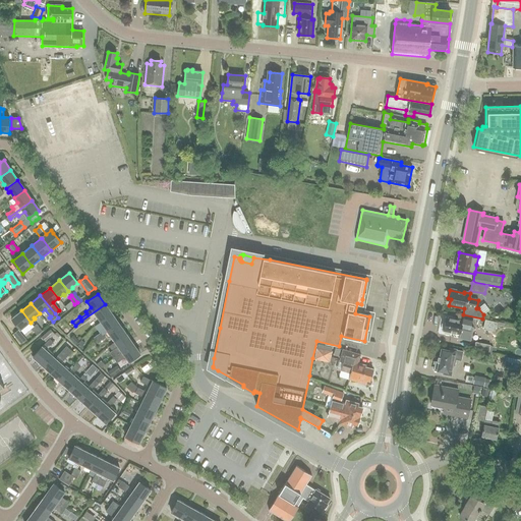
[(97,315),(101,322),(112,314),(105,304),(81,321),(83,323),(91,317),(92,320),(97,315)]
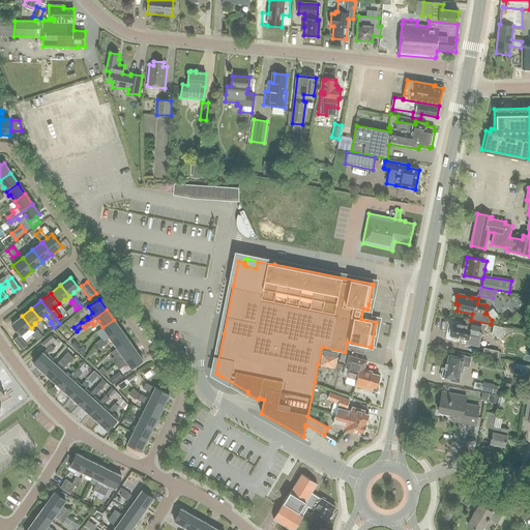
[(27,331),(31,328),(22,316),(11,324),(21,334),(27,330),(27,331)]
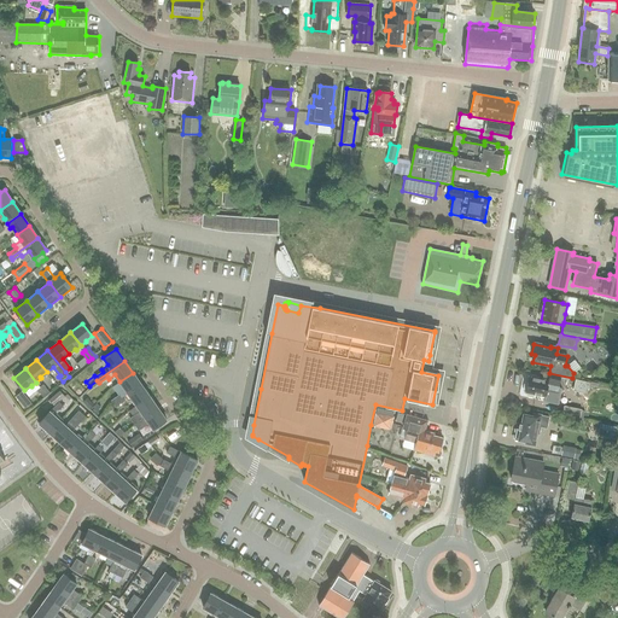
[(123,389),(127,395),(141,384),(133,373),(120,382),(124,389),(123,389)]
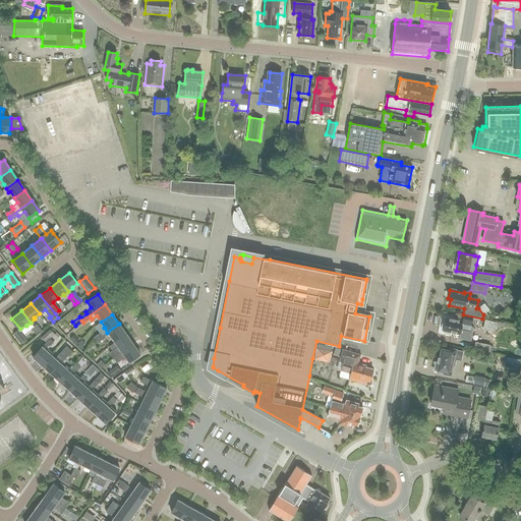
[(445,317),(443,331),(444,332),(445,333),(449,334),(450,333),(460,335),(459,338),(470,341),(473,327),(471,327),(473,319),(463,316),(462,321),(445,317)]
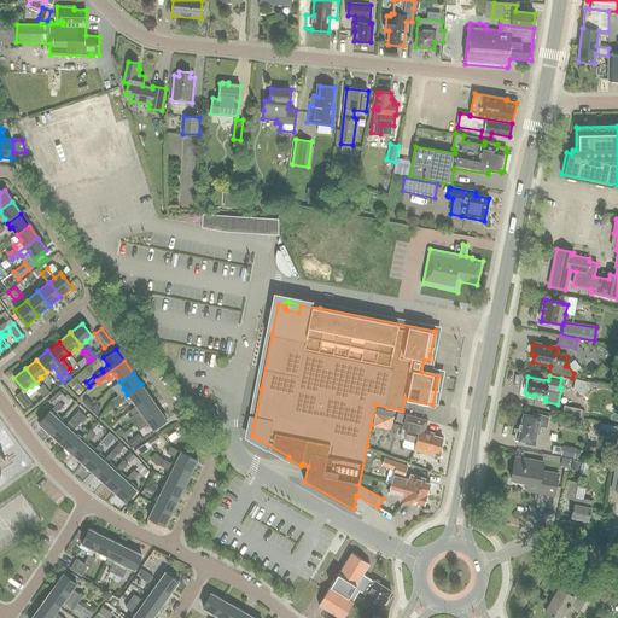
[(584,395),(587,383),(570,379),(566,391),(584,395)]
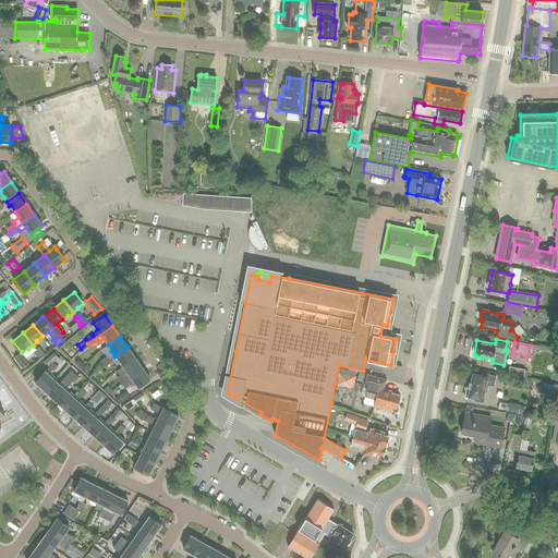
[(39,347),(37,349),(43,358),(46,355),(39,347)]
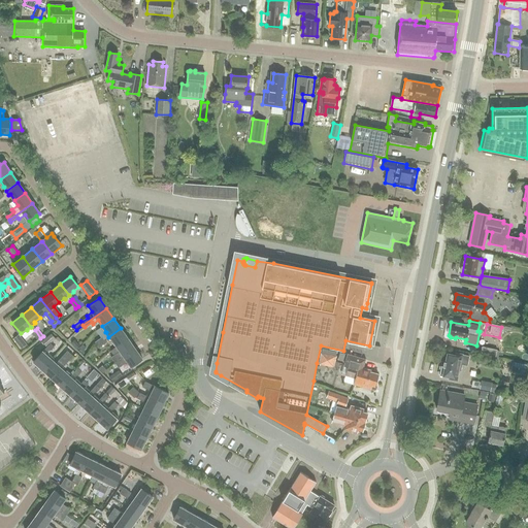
[(112,340),(117,347),(128,338),(121,328),(108,337),(111,341),(112,340)]
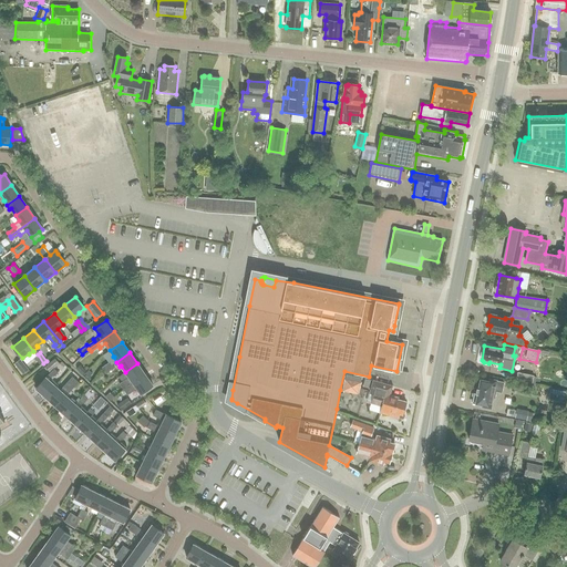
[(43,363),(38,354),(34,357),(40,366),(43,363)]
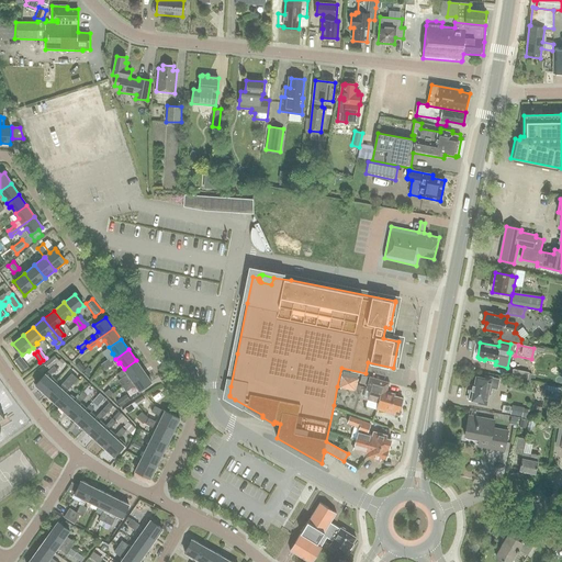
[(55,355),(44,363),(48,369),(59,360),(55,355)]
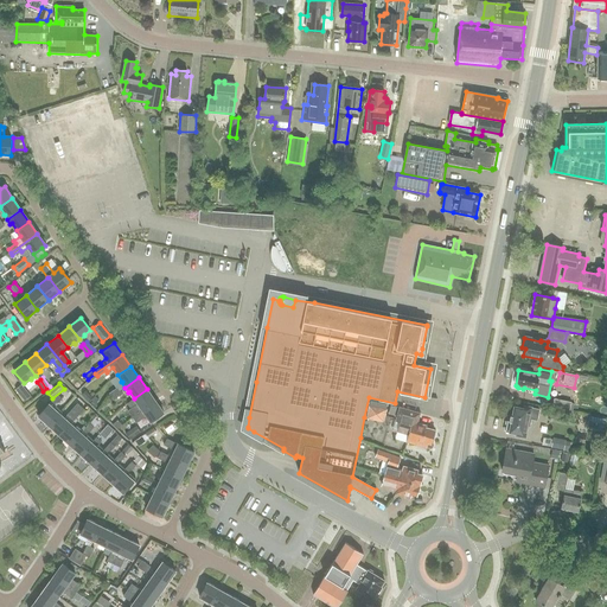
[(21,385),(16,390),(25,401),(30,396),(21,385)]
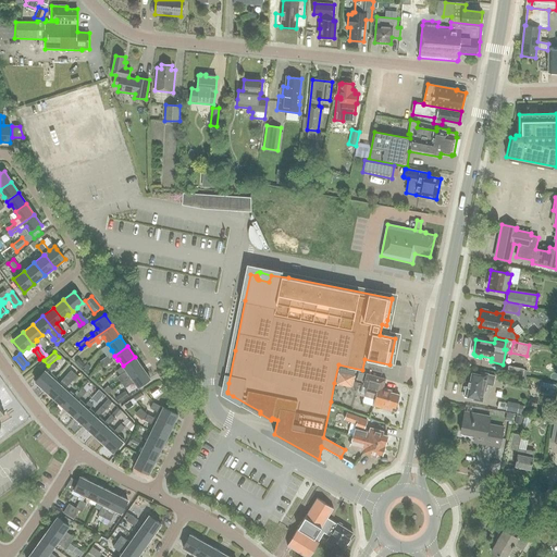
[(135,357),(123,366),(126,370),(118,376),(122,383),(143,368),(135,357)]
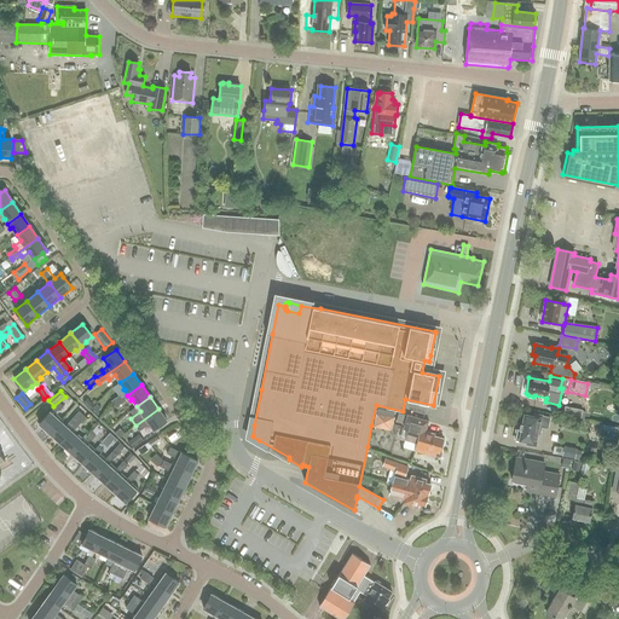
[(84,403),(90,409),(94,404),(87,398),(84,403)]
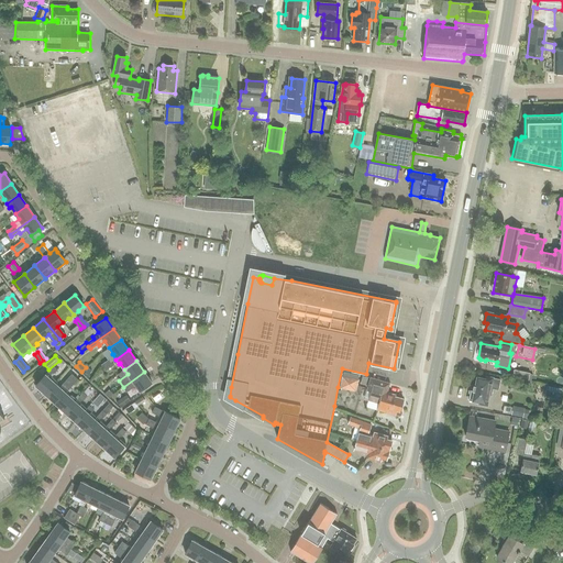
[(45,395),(57,382),(53,377),(58,371),(54,366),(46,375),(35,386),(45,395)]
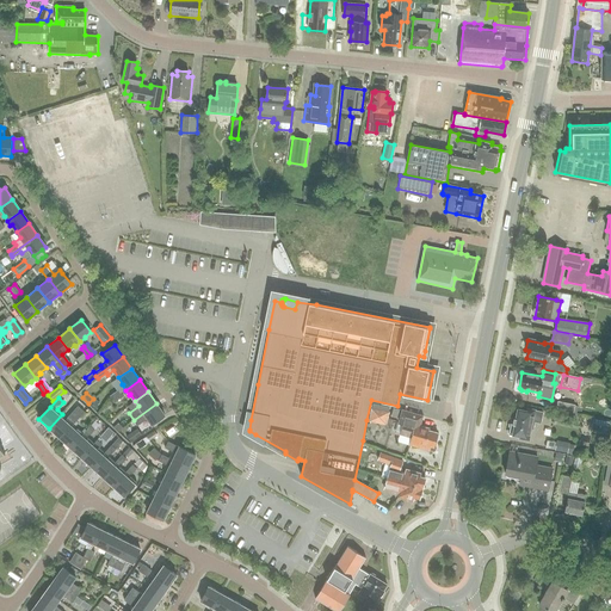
[(557,401),(556,409),(580,414),(582,408),(575,406),(575,405),(557,401)]
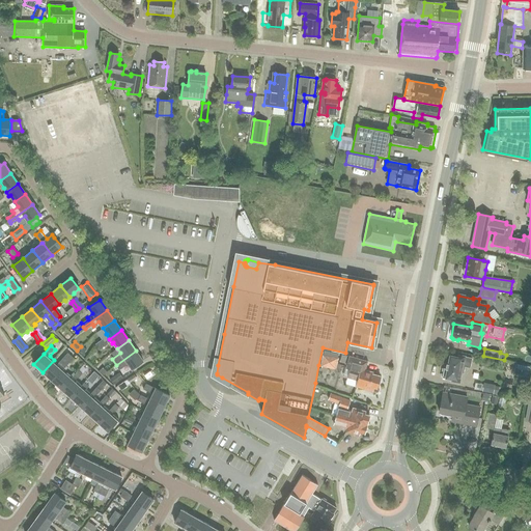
[(143,361),(136,351),(116,365),(119,369),(128,364),(132,369),(143,361)]
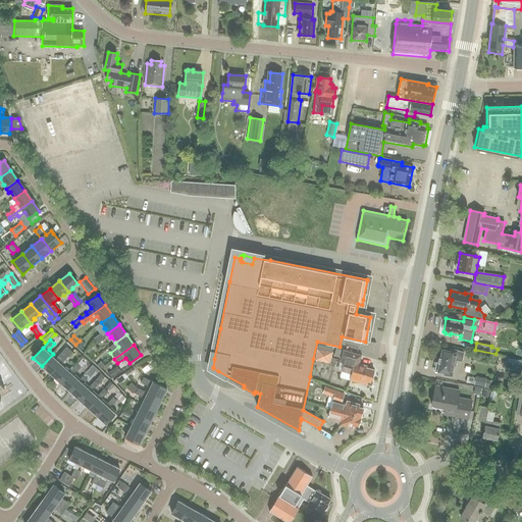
[(61,364),(63,363),(72,352),(66,347),(56,359),(52,356),(54,354),(53,354),(42,366),(51,374),(60,364),(61,364)]
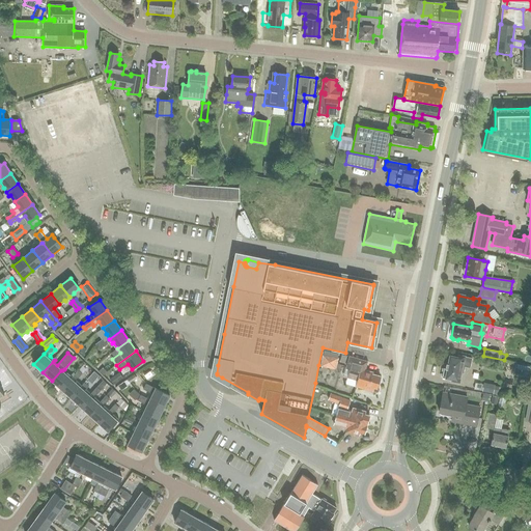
[(324,355),(322,365),(335,369),(338,358),(324,355)]
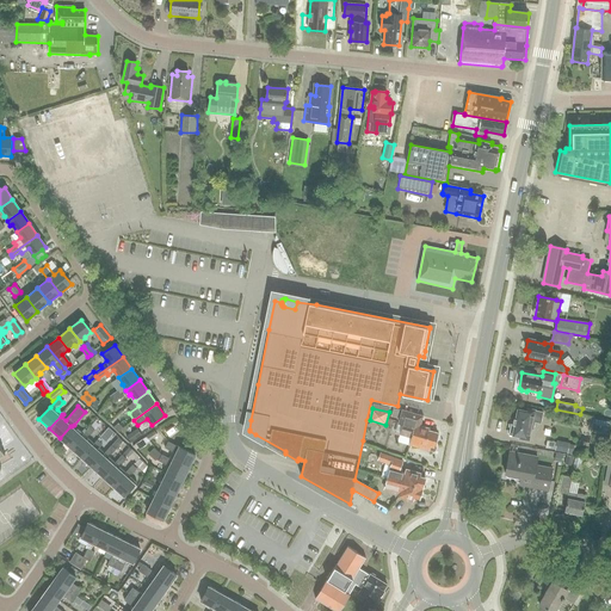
[(541,423),(541,420),(542,412),(528,409),(526,411),(518,409),(516,419),(514,419),(513,424),(511,424),(510,434),(519,437),(519,438),(529,439),(531,429),(534,429),(535,421),(541,423)]
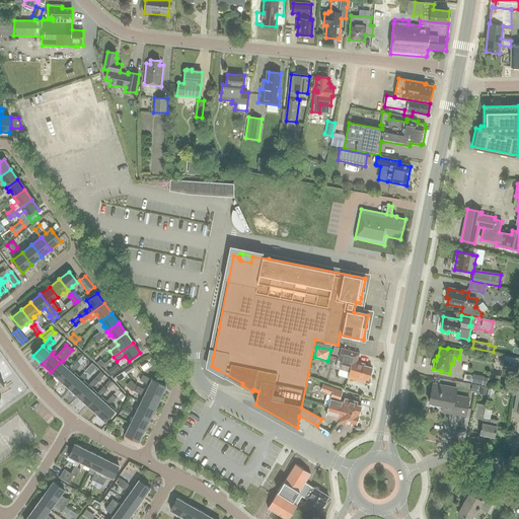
[(357,362),(358,357),(359,354),(342,349),(339,360),(343,362),(340,370),(350,372),(348,378),(365,383),(366,379),(369,380),(372,368),(364,366),(365,364),(357,362)]
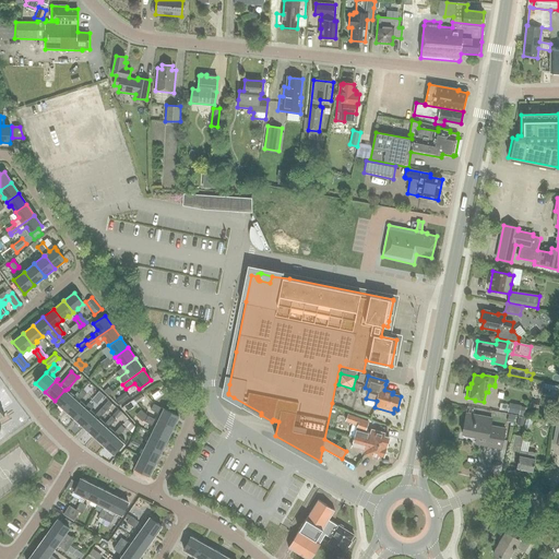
[(64,390),(55,401),(64,409),(76,396),(70,391),(69,393),(66,390),(64,390)]
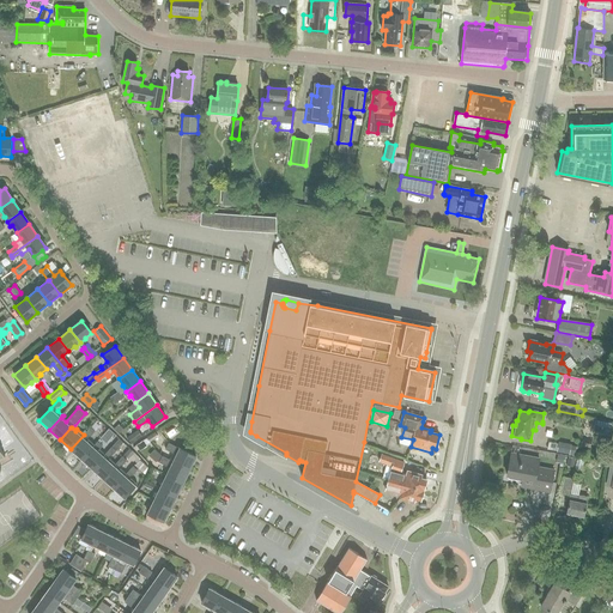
[(86,441),(85,439),(89,436),(90,437),(95,431),(91,428),(84,435),(71,449),(82,459),(95,445),(89,439),(86,441)]
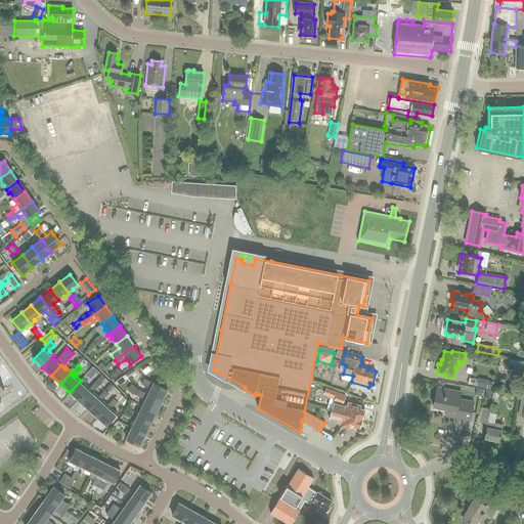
[(118,367),(108,374),(112,380),(121,373),(118,367)]
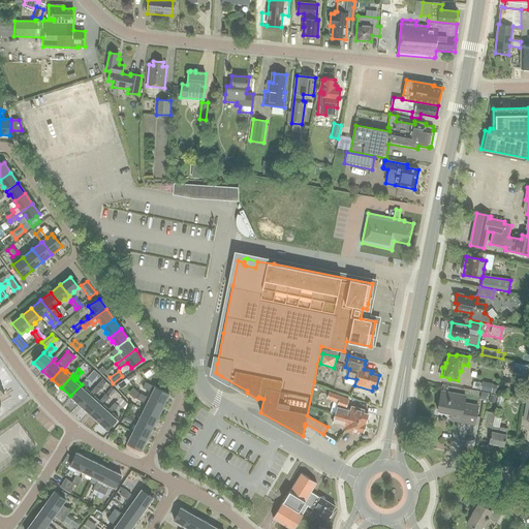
[(133,373),(126,377),(127,378),(129,381),(136,377),(133,373)]
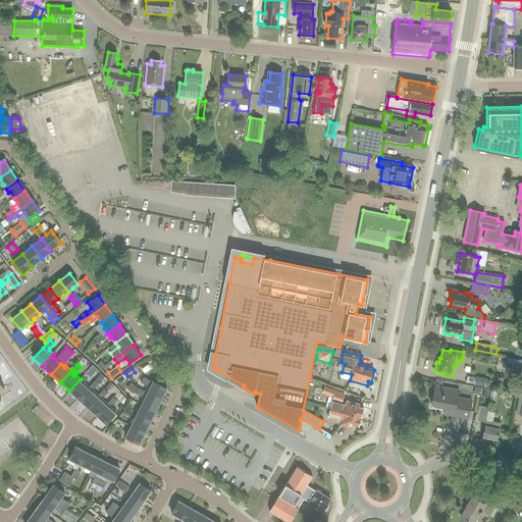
[(79,399),(88,408),(99,396),(93,390),(92,392),(91,390),(94,387),(95,388),(105,377),(102,374),(90,387),(79,399)]
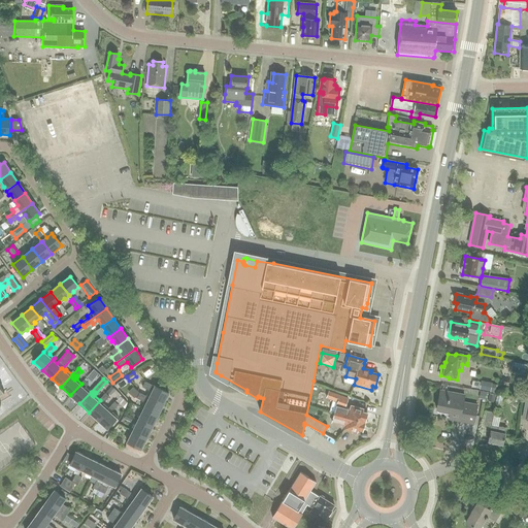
[(124,378),(118,383),(121,388),(127,384),(126,383),(124,378)]
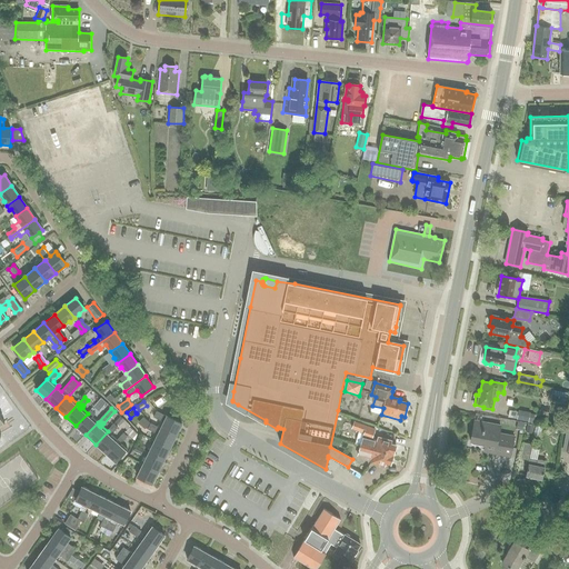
[(98,422),(91,417),(95,413),(90,410),(88,413),(76,426),(86,435),(98,422)]
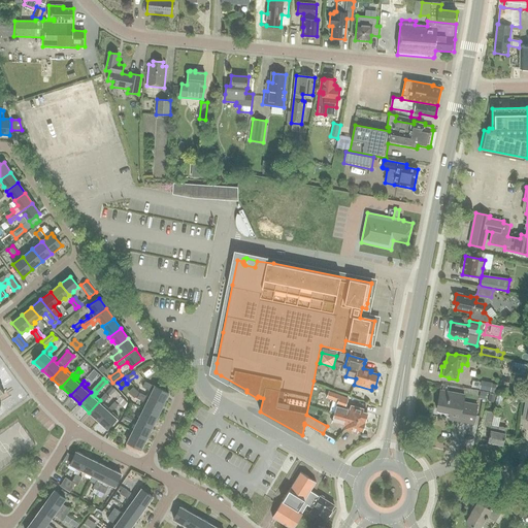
[(481,381),(480,389),(490,391),(492,383),(481,381)]
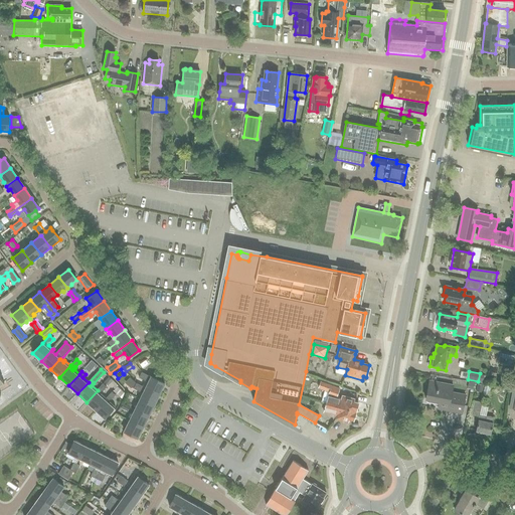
[(146,387),(159,394),(165,383),(142,372),(139,377),(148,381),(146,387)]
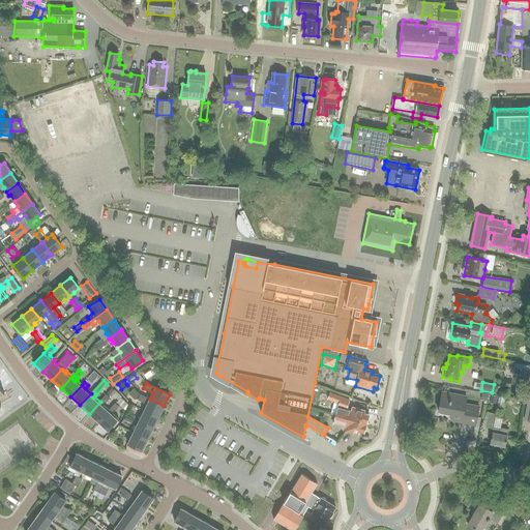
[(335,415),(366,424),(369,415),(364,414),(365,411),(352,408),(352,411),(346,410),(350,400),(330,392),(328,400),(334,402),(331,413),(335,415)]
